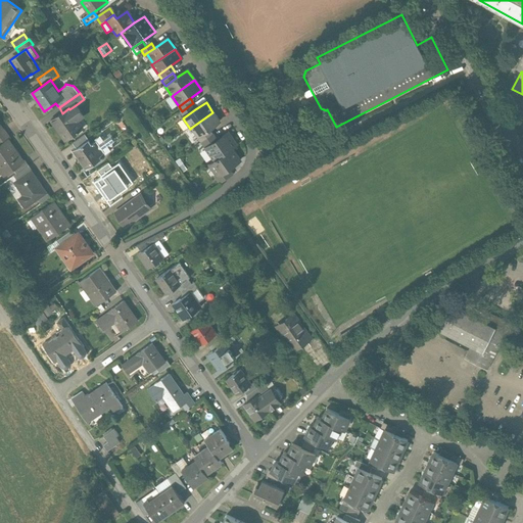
[(195,109),(191,104),(182,111),(181,112),(184,117),(195,109)]
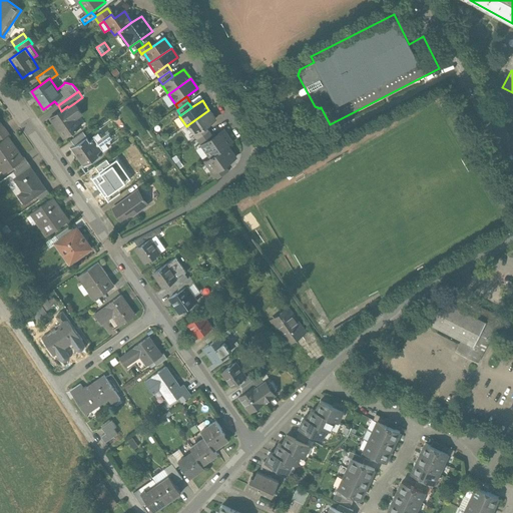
[(61,111),(50,119),(64,138),(81,126),(76,119),(82,114),(74,103),(68,107),(67,106),(61,111)]
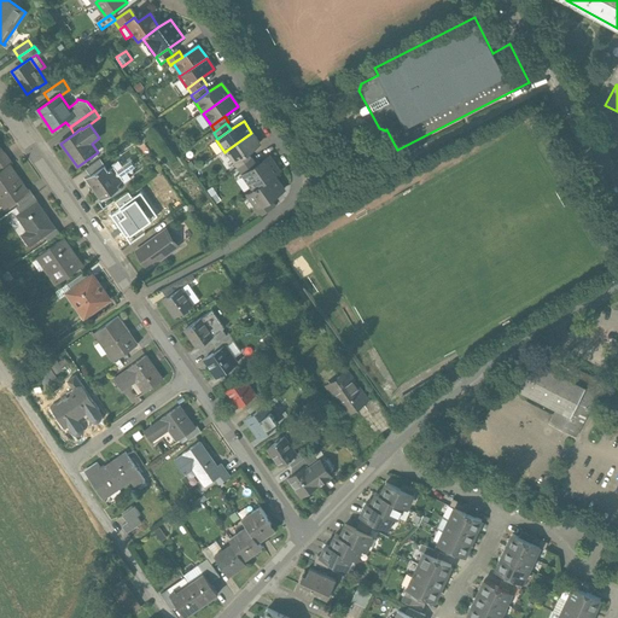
[(260,145),(251,133),(226,151),(234,163),(248,153),(260,145)]
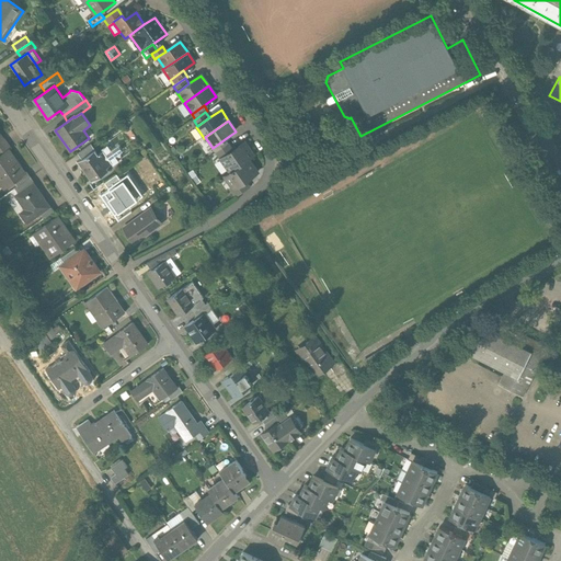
[(228,145),(225,139),(213,148),(216,152),(228,145)]
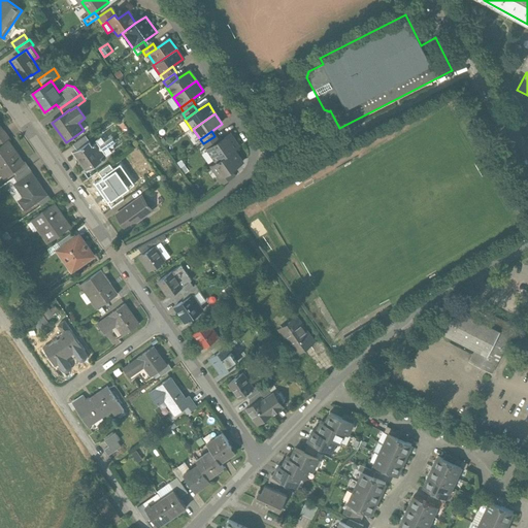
[(0,146),(7,141),(8,142),(10,140),(6,135),(0,139),(0,146)]
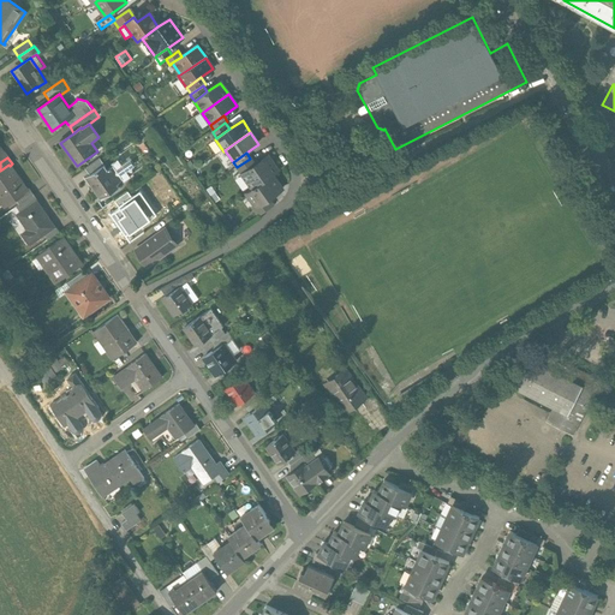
[(242,175),(252,190),(272,175),(278,172),(268,157),(256,166),(242,175)]
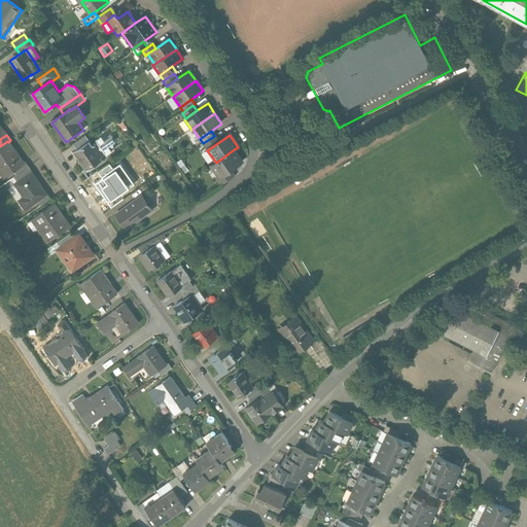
[(77,149),(90,141),(85,136),(73,144),(77,149)]
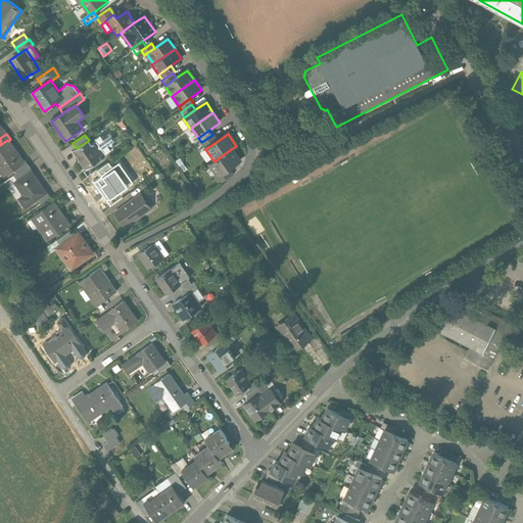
[(103,140),(106,145),(114,140),(110,135),(103,140)]
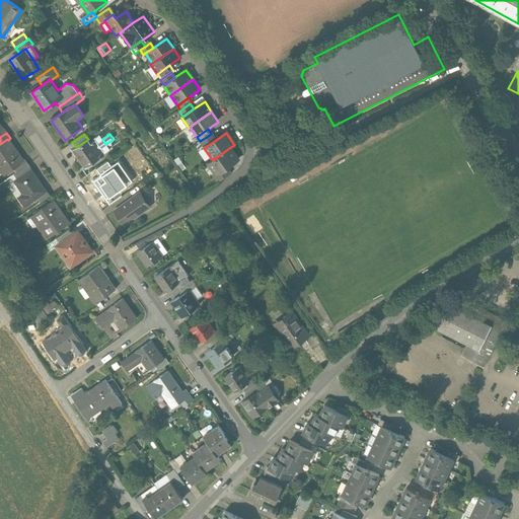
[(211,134),(200,141),(200,142),(204,148),(216,140),(211,134)]
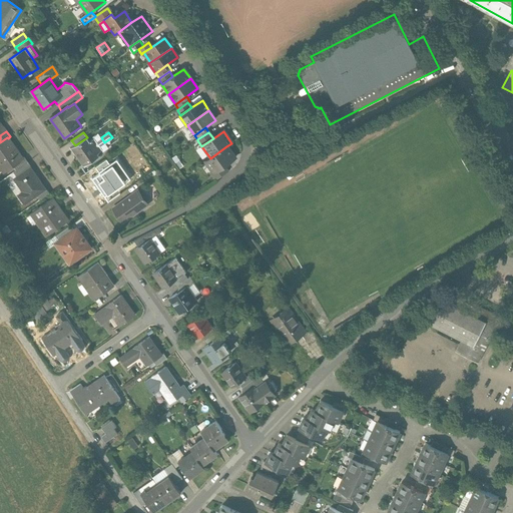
[(75,145),(73,147),(77,153),(75,155),(83,166),(93,159),(91,157),(102,150),(103,152),(109,148),(104,142),(101,137),(98,133),(93,137),(94,139),(90,142),(87,137),(75,145)]
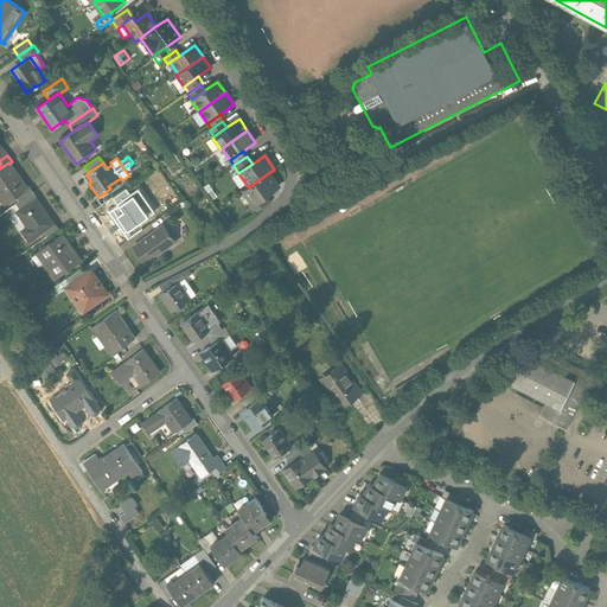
[(19,177),(10,164),(8,163),(0,168),(0,193),(6,202),(4,204),(4,205),(16,197),(27,189),(23,184),(24,183),(20,177),(19,177)]
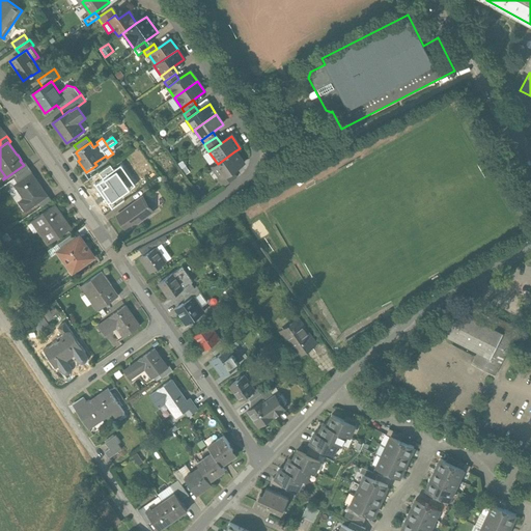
[(243,163),(234,151),(218,164),(213,167),(221,178),(230,172),(243,163)]
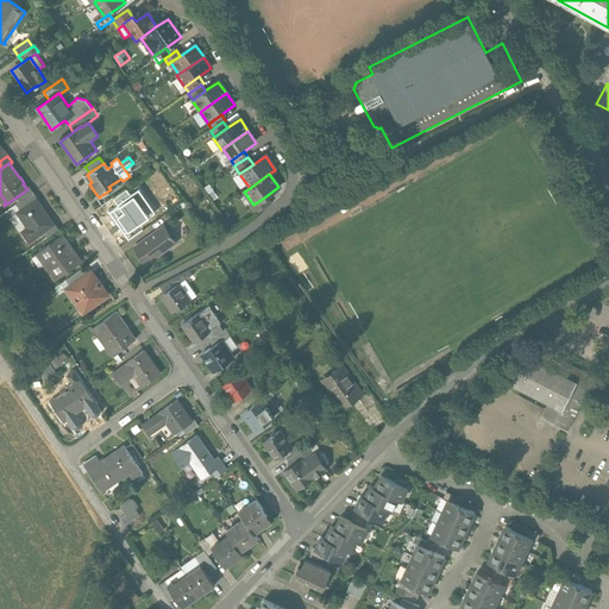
[(211,184),(205,188),(213,201),(218,198),(212,190),(214,189),(211,184)]
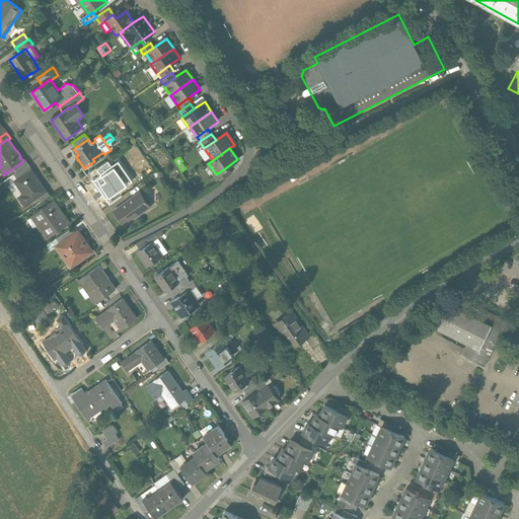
[(24,160),(23,161),(13,168),(16,172),(27,164),(24,160)]
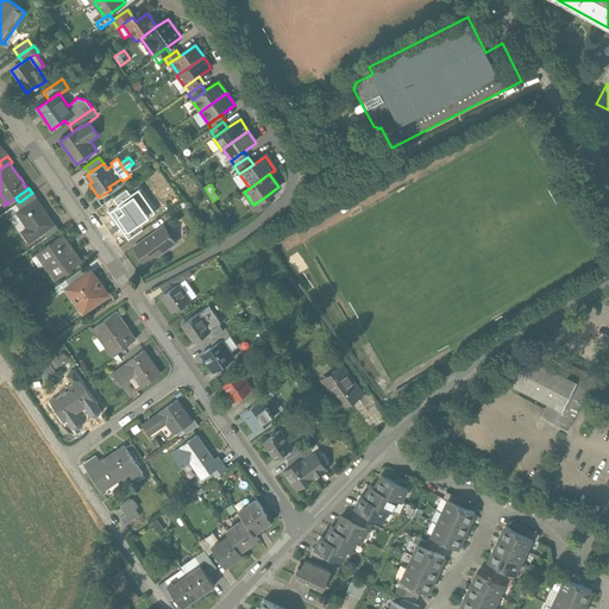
[(114,198),(120,206),(127,201),(133,196),(127,188),(114,198)]
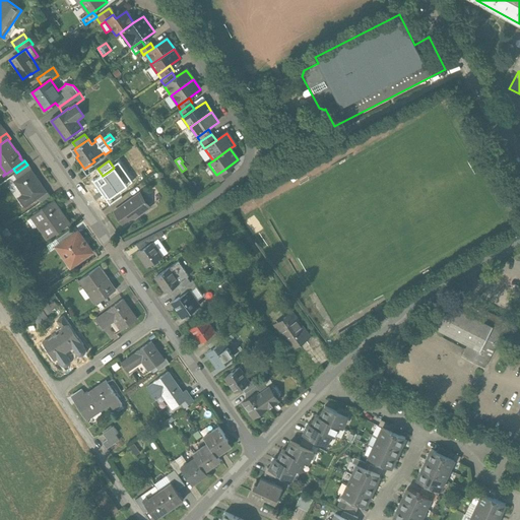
[(33,171),(27,165),(16,173),(14,175),(17,180),(30,171),(30,172),(33,171)]
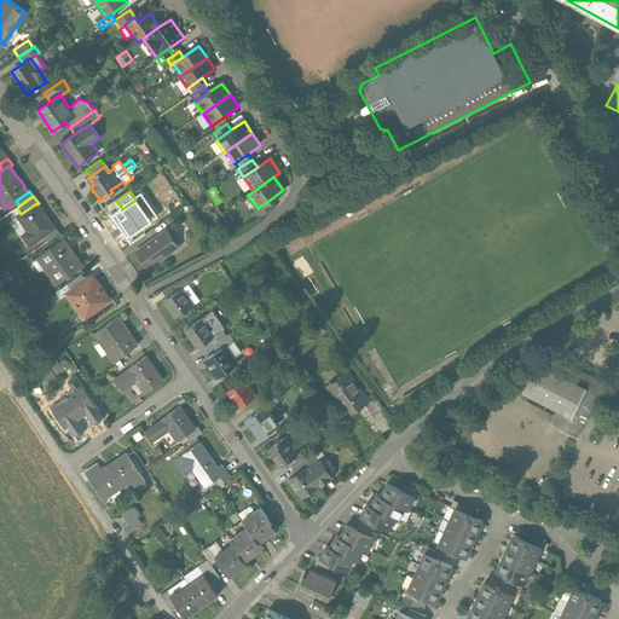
[(273,207),(268,201),(258,208),(254,210),(259,218),(273,207)]
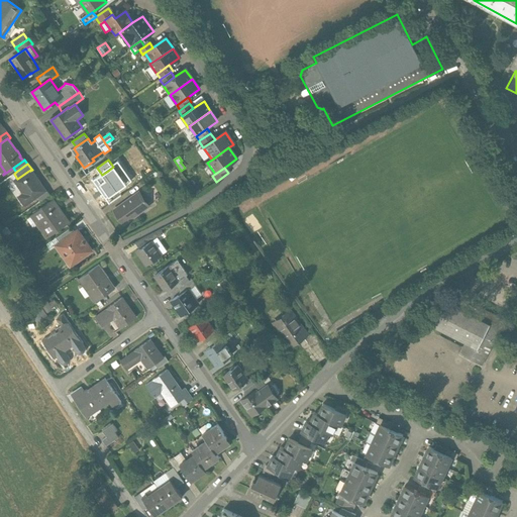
[(30,171),(30,170),(17,179),(15,181),(24,194),(19,197),(25,206),(37,197),(45,191),(44,191),(30,171)]
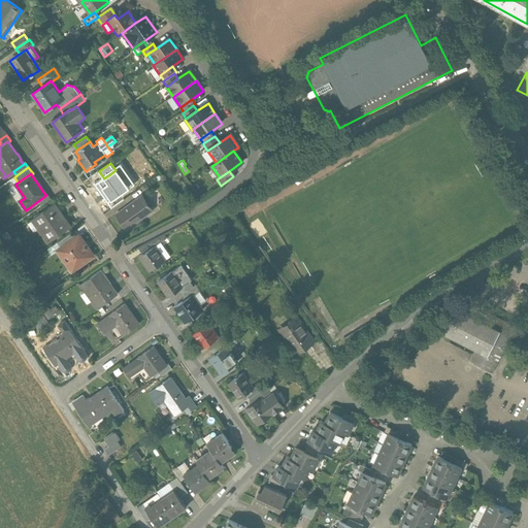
[(104,178),(96,185),(108,203),(124,193),(117,184),(110,174),(104,178)]
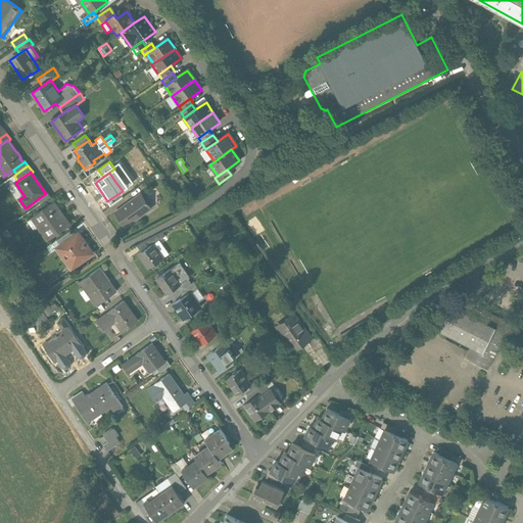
[(115,182),(123,191),(127,188),(121,179),(115,182)]
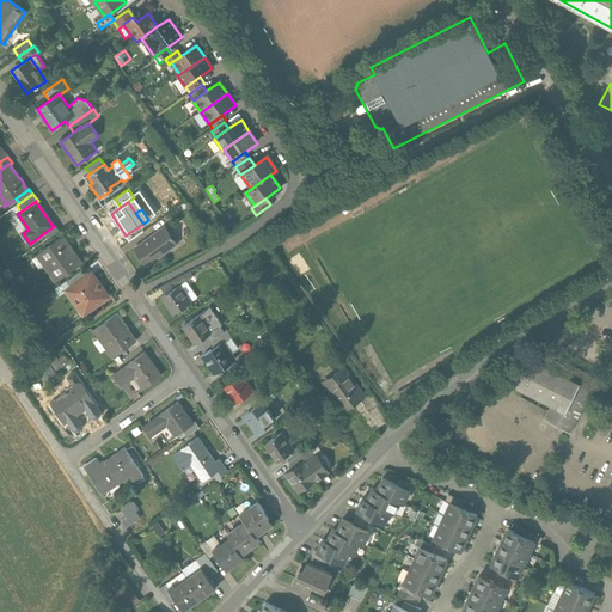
[(55,225),(53,226),(54,226),(44,233),(48,239),(59,231),(55,225)]
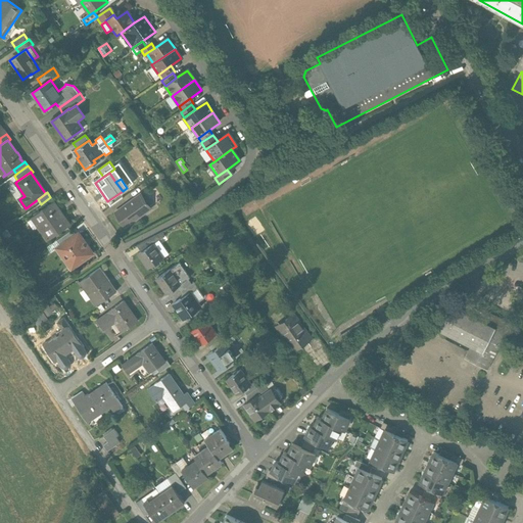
[(146,202),(141,195),(115,212),(125,227),(150,209),(147,203),(147,201),(146,202)]
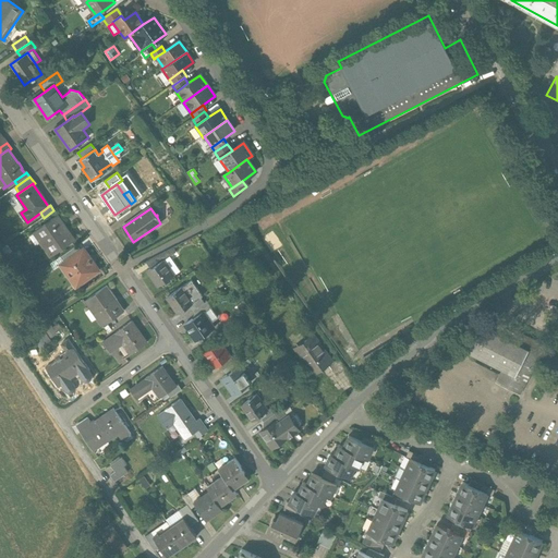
[(63,225),(58,217),(36,232),(51,255),(72,241),(61,226),(63,225)]
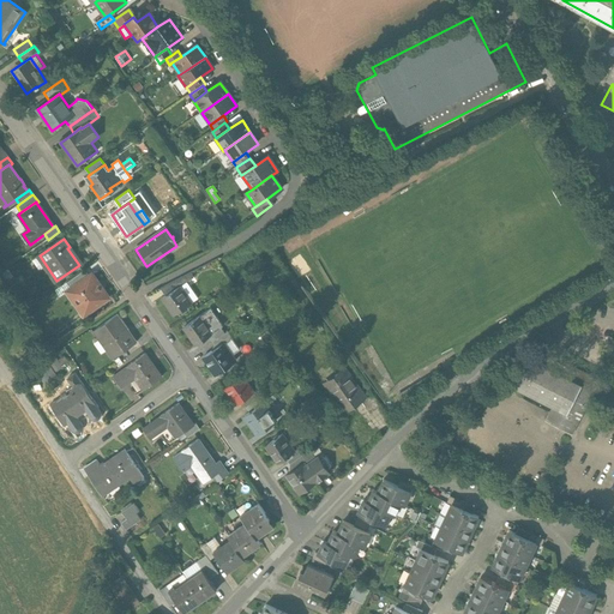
[(59,296),(66,292),(88,277),(84,270),(55,290),(59,296)]
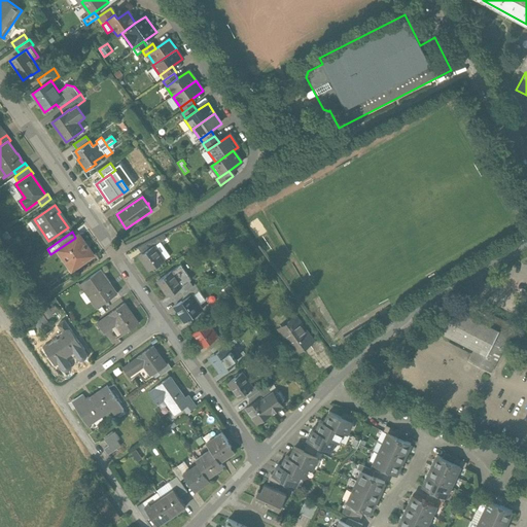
[(165,234),(138,247),(143,253),(154,246),(160,242),(167,237),(165,234)]
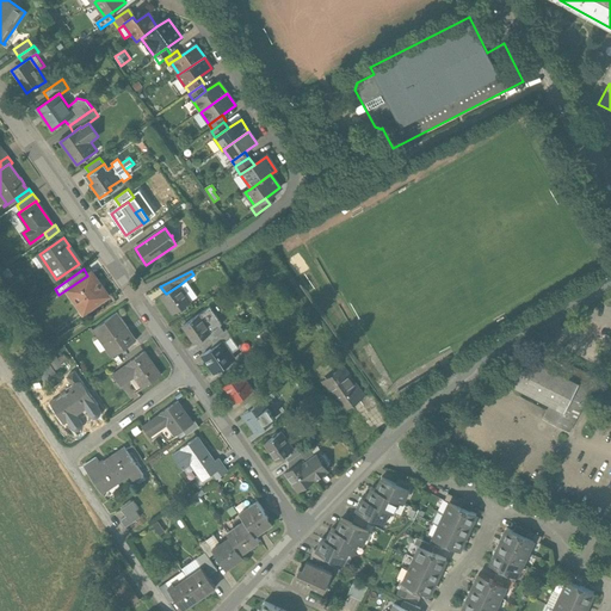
[(107,297),(91,273),(87,276),(66,290),(82,315),(107,297)]
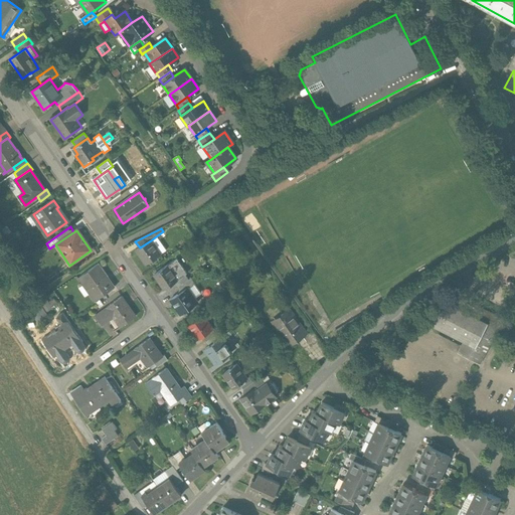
[(156,248),(161,254),(166,250),(156,236),(151,240),(151,241),(150,241),(155,249),(156,248)]
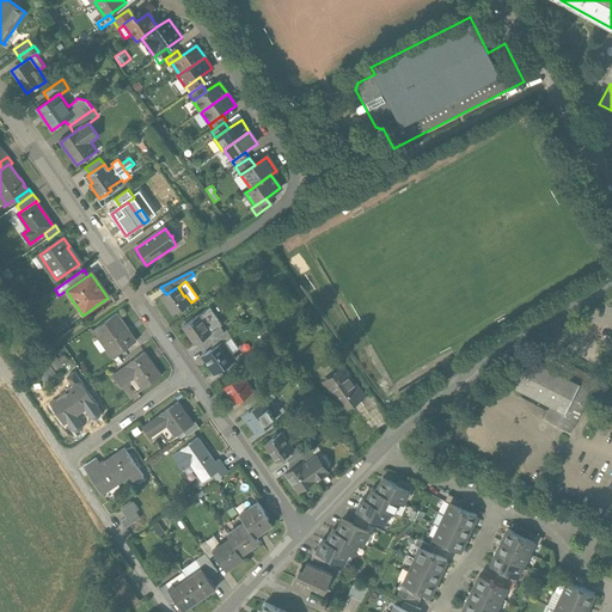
[(166,294),(163,298),(166,304),(167,303),(175,313),(173,313),(175,314),(191,303),(185,295),(184,297),(178,287),(179,287),(179,286),(166,294)]
